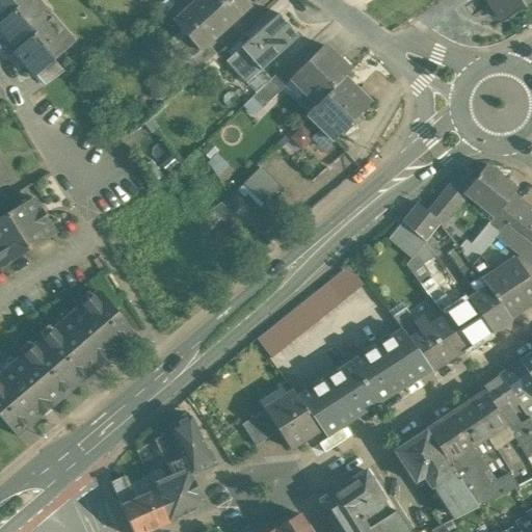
[(74,44),(34,0),(0,0),(0,18),(2,21),(0,22),(0,25),(1,24),(14,38),(11,42),(12,43),(14,42),(19,48),(14,53),(15,54),(18,52),(26,60),(23,63),(35,78),(36,76),(54,60),(74,44)]
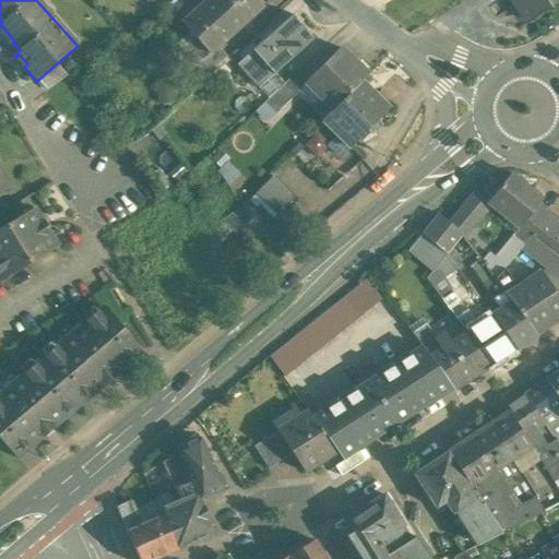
[(209,0),(182,24),(194,38),(189,44),(203,59),(217,47),(262,7),(256,0),(209,0)]
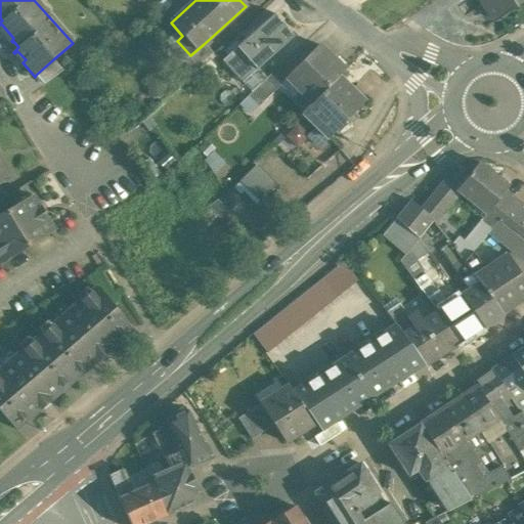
[(523,0),(479,0),(485,8),(487,6),(497,19),(523,0)]
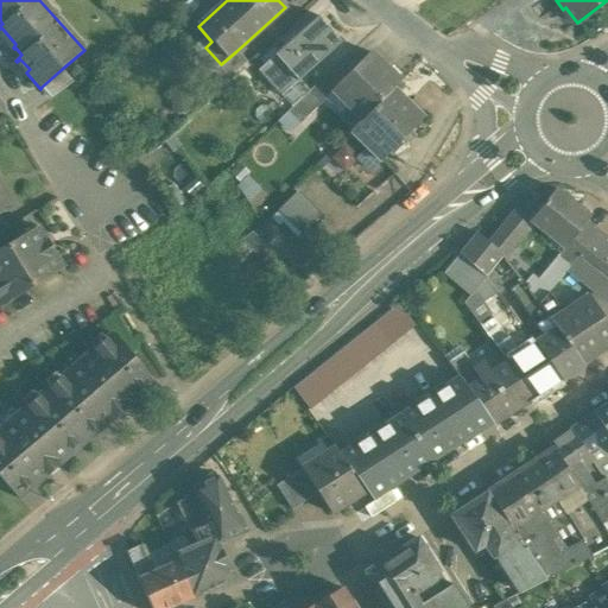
[(318,16),(266,63),(282,80),(290,71),(298,81),(341,42),(329,30),(330,29),(318,16)]
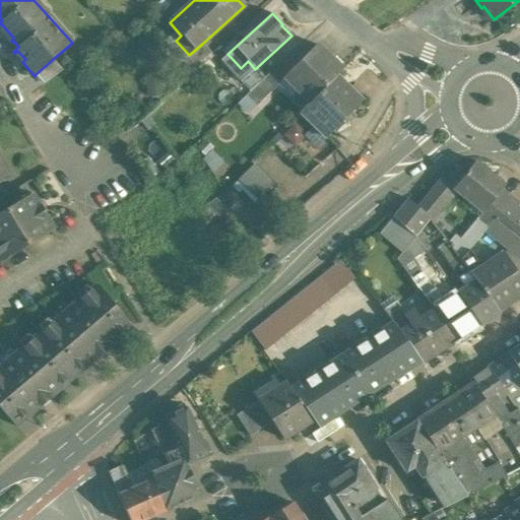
[(189,55),(182,61),(191,71),(210,54),(202,44),(189,55)]
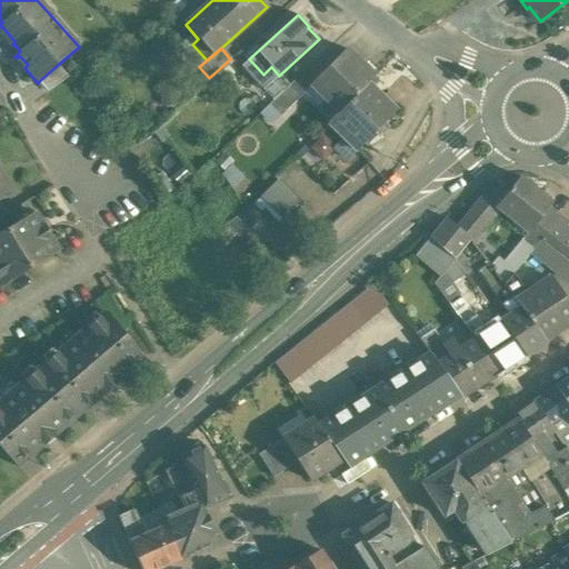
[(346,49),(310,85),(339,112),(368,83),(375,78),(346,49)]
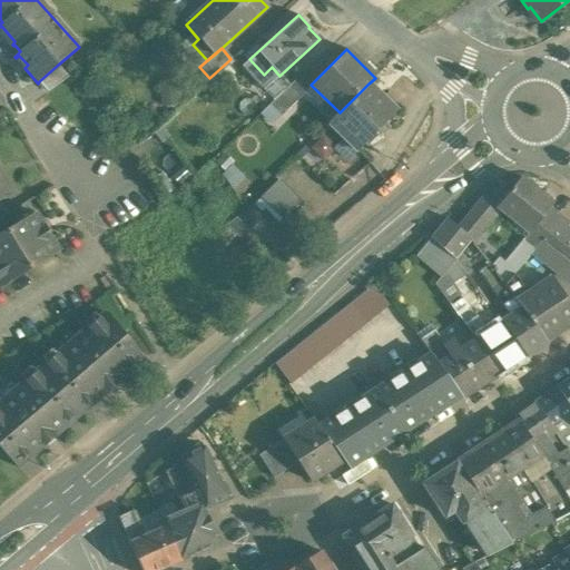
[(58,65),(39,81),(48,91),(68,77),(58,65)]
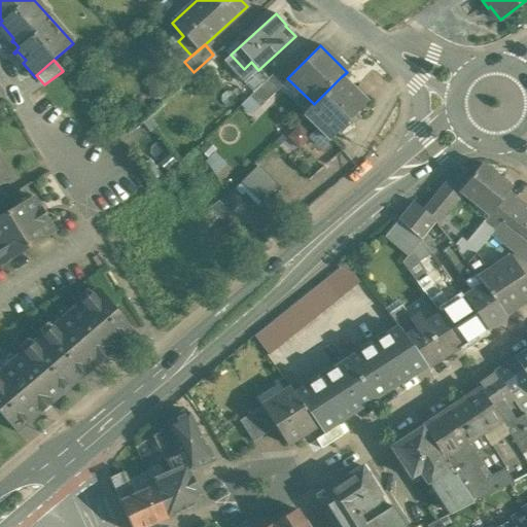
[(273,74),(250,97),(260,107),(283,85),(273,74)]
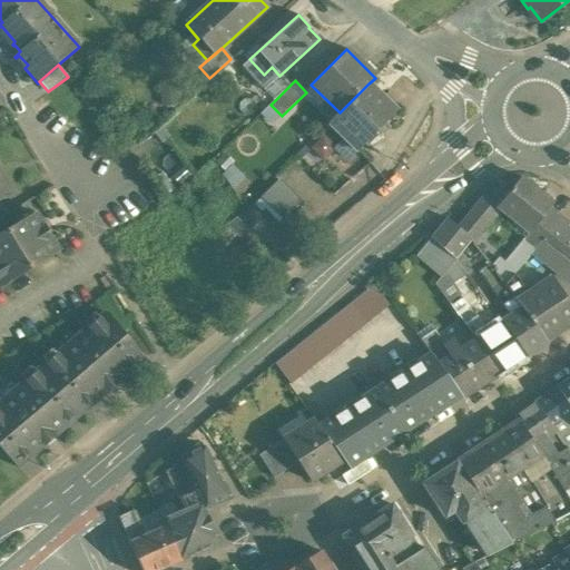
[(396,111),(369,84),(340,112),(328,124),(345,140),(352,134),(363,145),(396,111)]
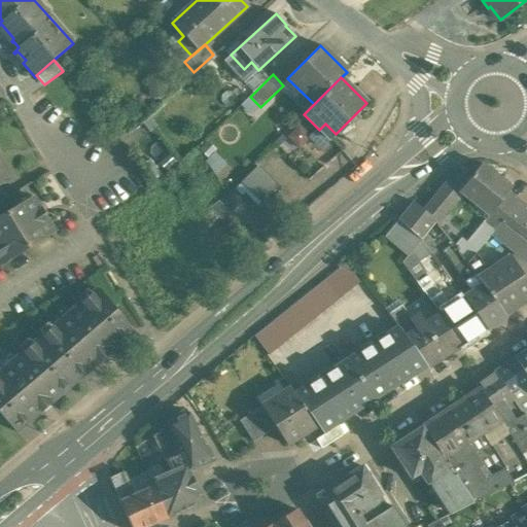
[(216,152),(205,160),(223,184),(234,176),(216,152)]
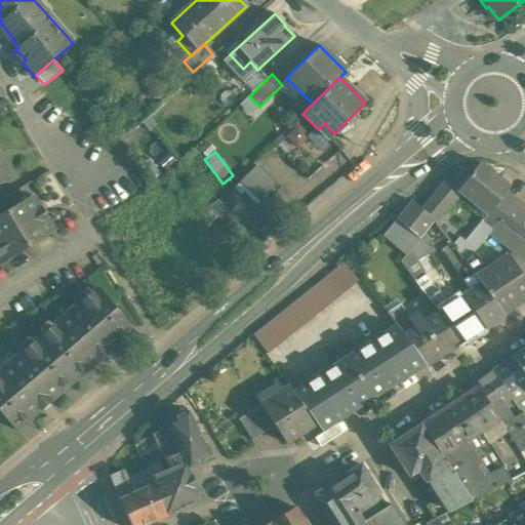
[(510,187),(481,163),(469,178),(457,192),(459,194),(487,215),(507,191),(510,187)]
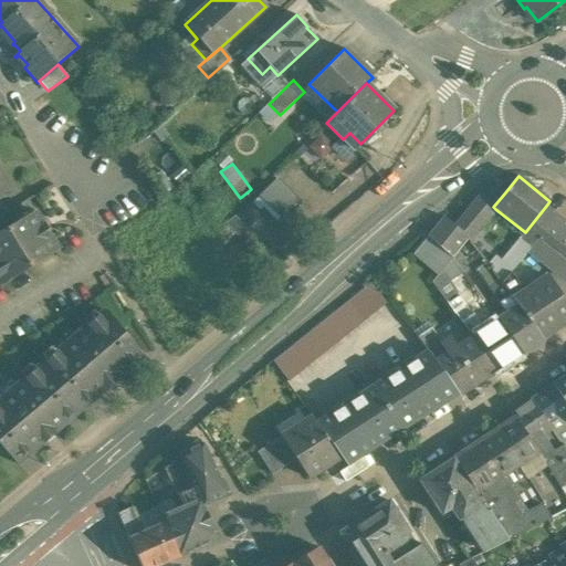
[(300,202),(276,179),(259,196),(283,219),(297,205),(300,202)]
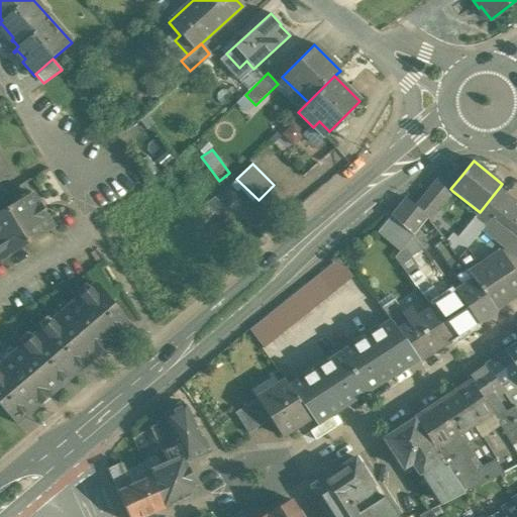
[(415,206),(405,198),(391,216),(392,217),(413,236),(427,219),(428,220),(452,191),(450,189),(461,176),(455,172),(445,184),(438,178),(415,206)]
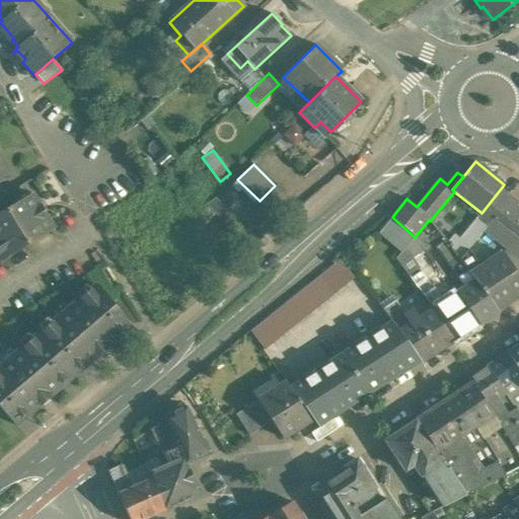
[(273,188),(260,201),(266,208),(280,194),(273,188)]
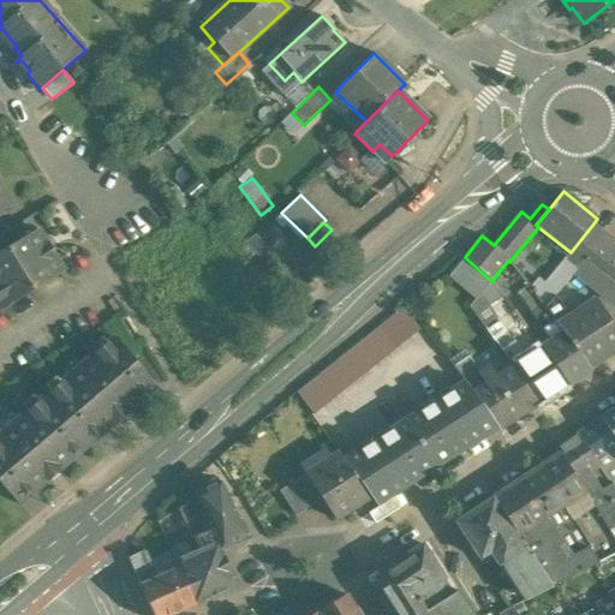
[(571,252),(566,258),(578,268),(584,260),(587,256),(603,237),(605,233),(593,224),(571,252)]
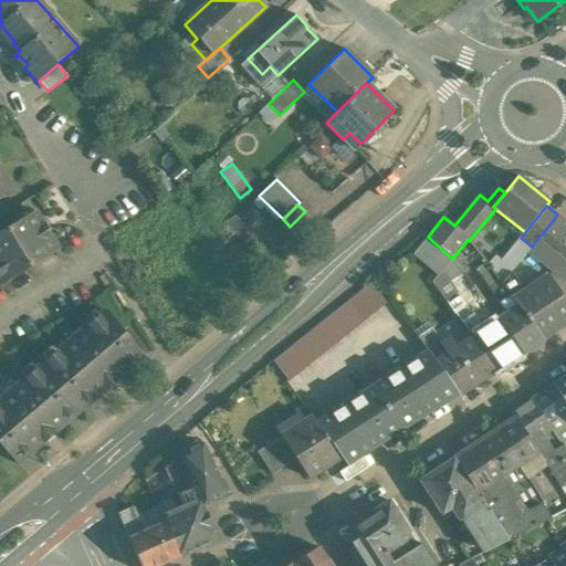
[(35,211),(0,233),(0,284),(59,249),(35,211)]
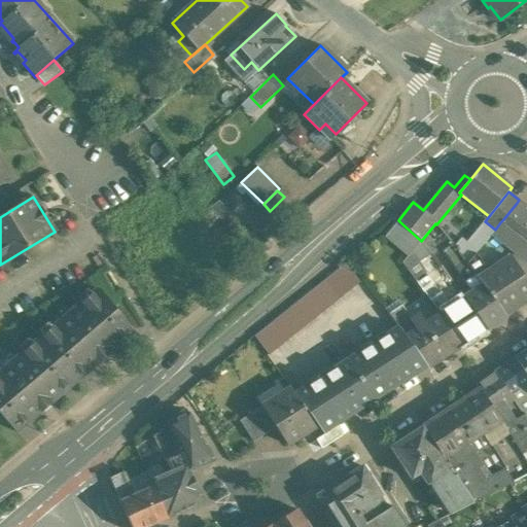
[(526,210),(517,203),(503,219),(500,222),(526,243),(526,210)]
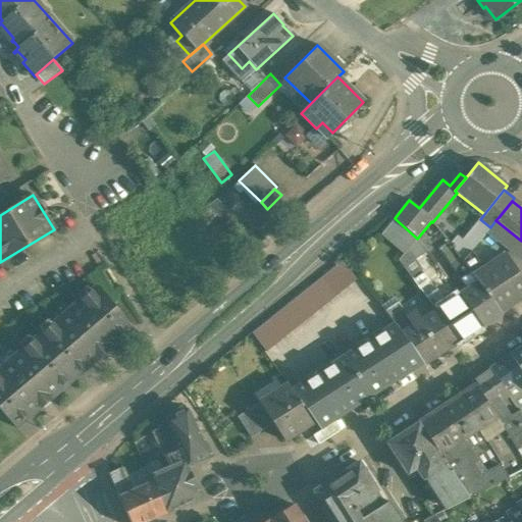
[(208,207),(190,224),(196,233),(216,215),(208,207)]
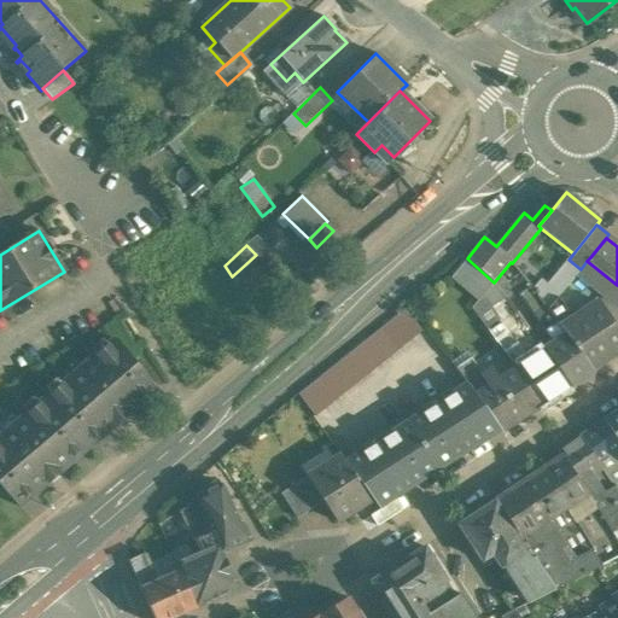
[(569,258),(547,284),(559,295),(576,274),(581,269),(569,260),(569,258)]
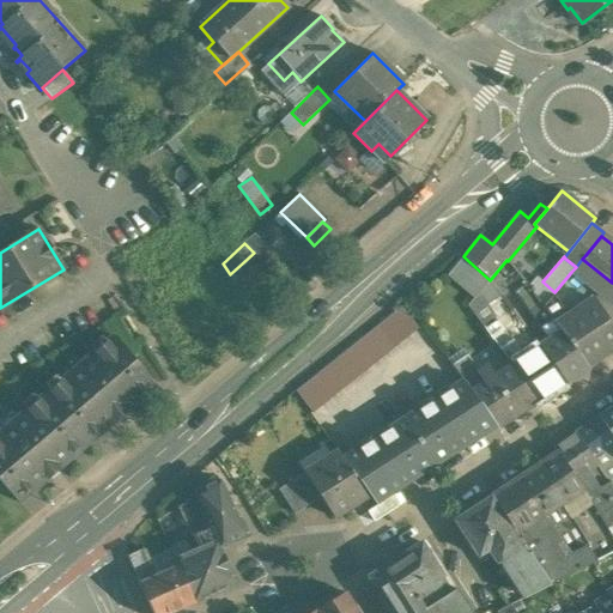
[(490,280),(465,258),(450,274),(475,296),(490,280)]
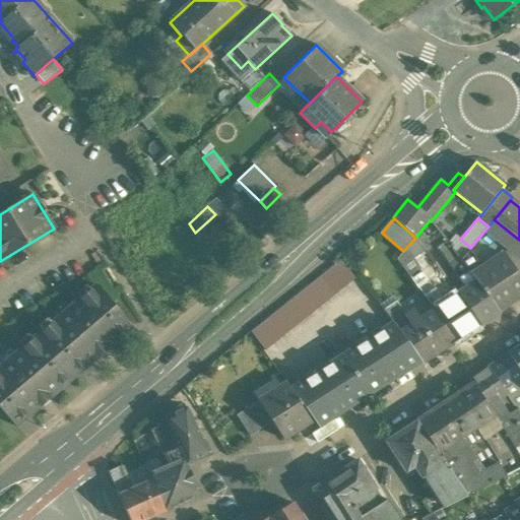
[(519,251),(519,240),(494,219),(489,226),(484,231),(517,256),(519,251)]
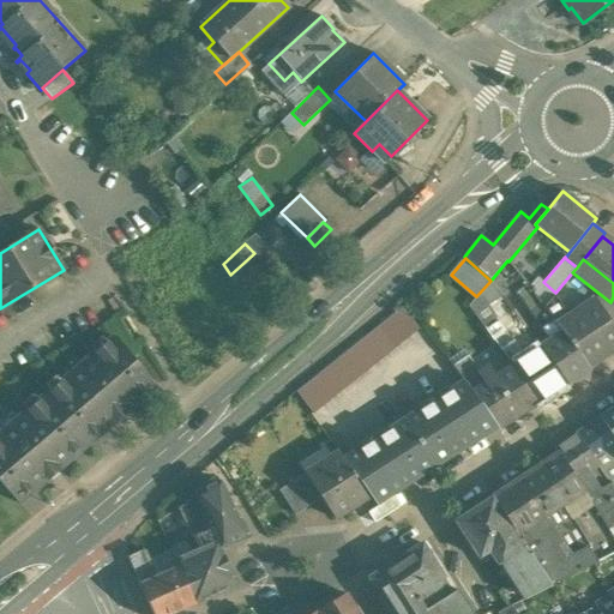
[(476,296),(469,306),(486,330),(498,321),(513,311),(491,281),(476,296)]
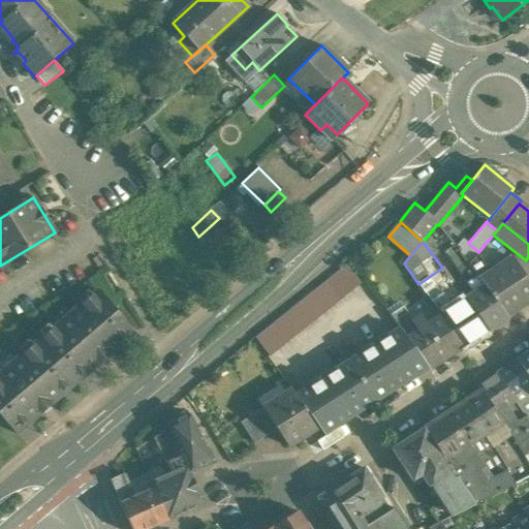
[(453,244),(443,252),(449,261),(460,254),(453,244)]
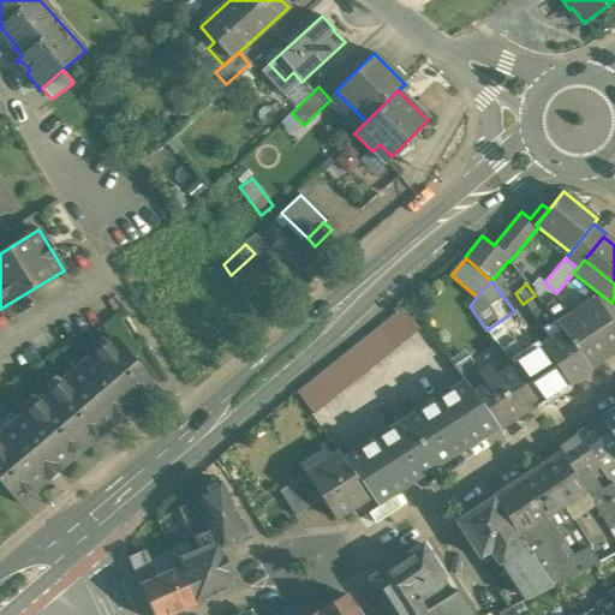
[(535,296),(523,304),(550,341),(562,334),(556,326),(557,326),(535,296)]
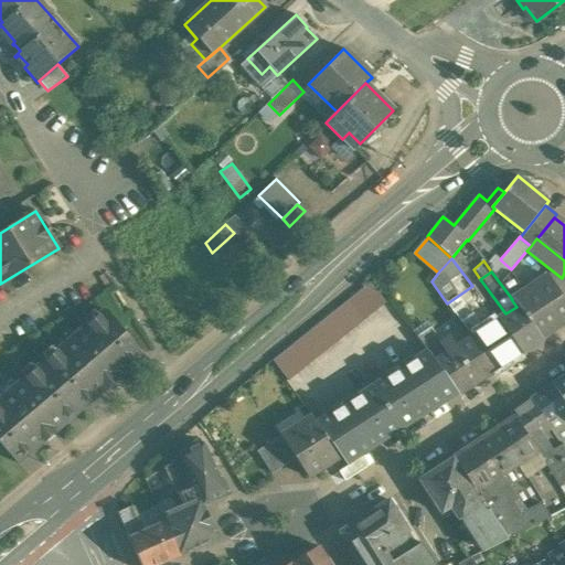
[(512,299),(511,299),(516,307),(540,338),(564,320),(564,302),(547,276),(512,299)]
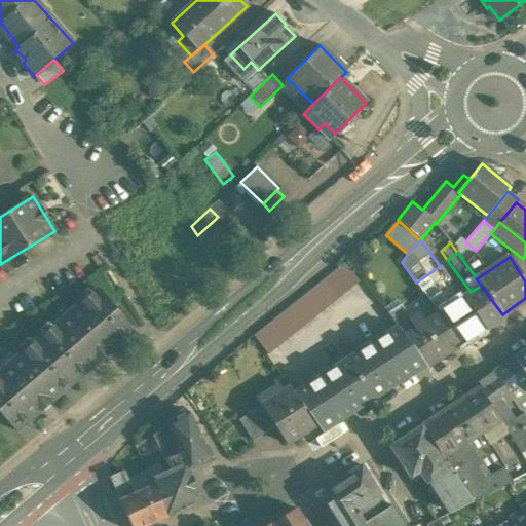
[(346,264),(298,298),(301,302),(310,316),(359,283),(346,264)]
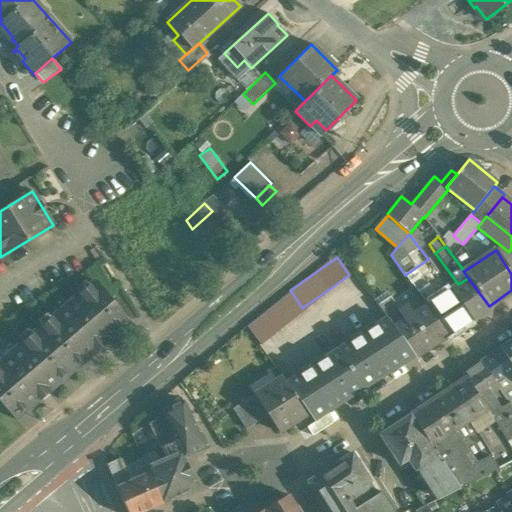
[(415,268),(405,275),(414,287),(423,280),(415,268)]
